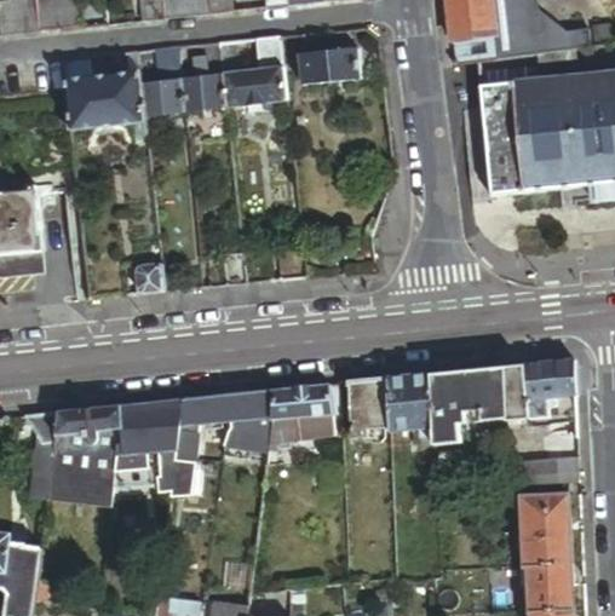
[(0,34),(35,29),(32,0),(0,0),(0,34)]
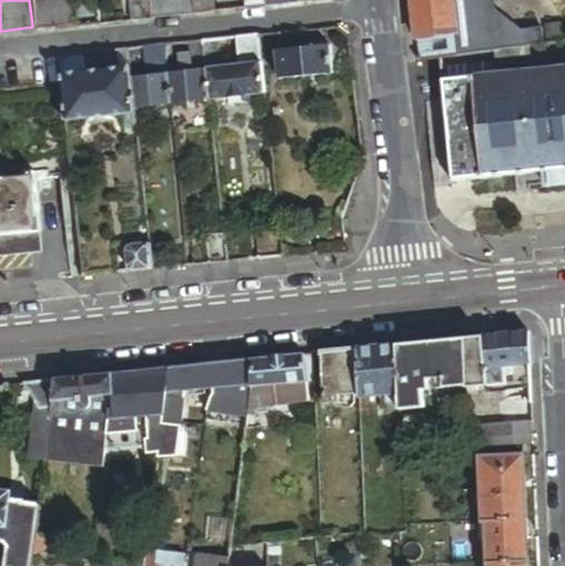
[(29,0),(32,27),(66,23),(62,0),(29,0)]
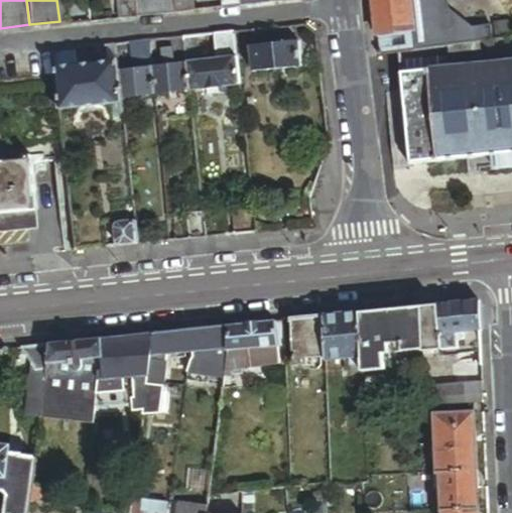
[(113,0),(116,15),(133,13),(132,0),(113,0)]
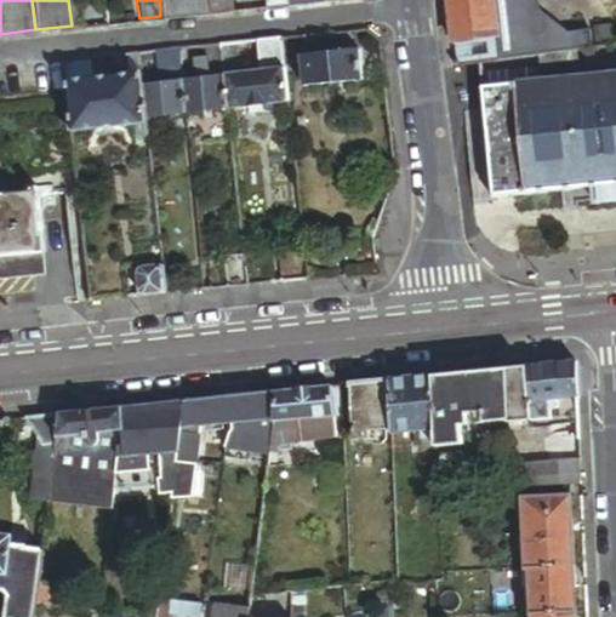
[(160,16),(209,11),(206,0),(159,0),(160,16)]
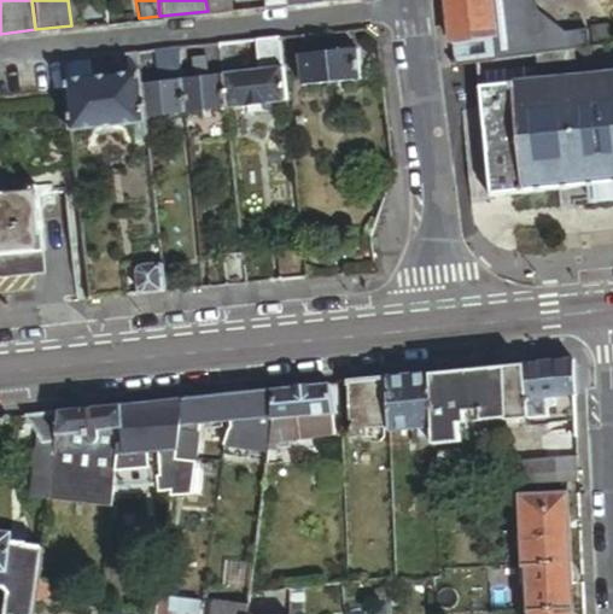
[(205,0),(208,11),(228,9),(227,0),(205,0)]
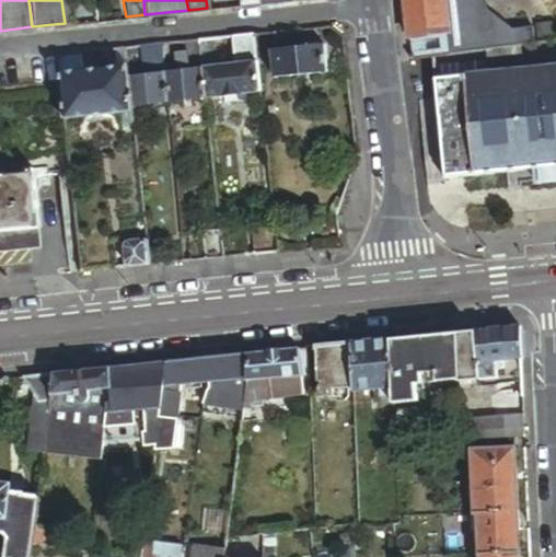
[(401,0),(406,34),(447,30),(442,0),(401,0)]
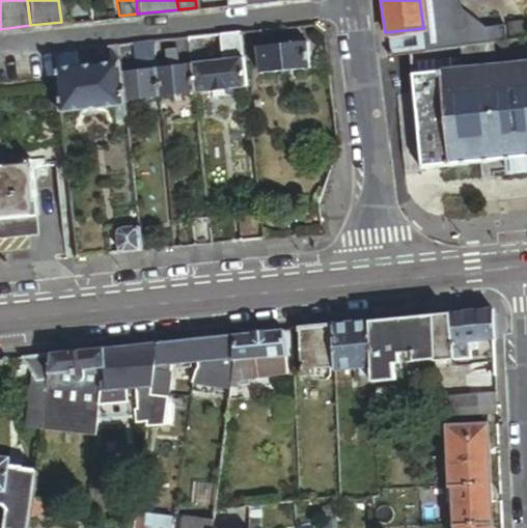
[(419,0),(423,28),(385,32),(387,54),(454,46),(491,40),(502,39),(500,24),(481,26),(456,7),(455,0),(419,0)]
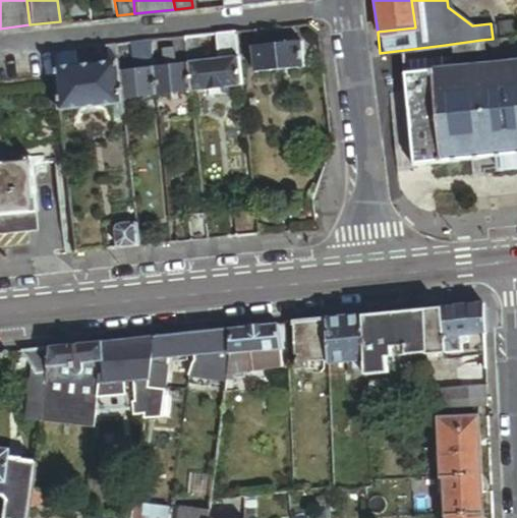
[(235,46),(233,30),(214,32),(216,49),(235,46)]
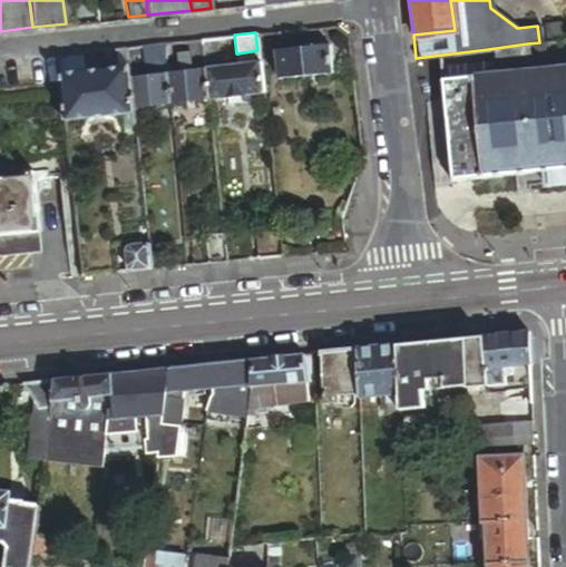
[(203,66),(201,38),(187,39),(188,50),(176,51),(178,69),(172,70),(171,62),(165,62),(165,70),(168,100),(206,97),(203,66)]
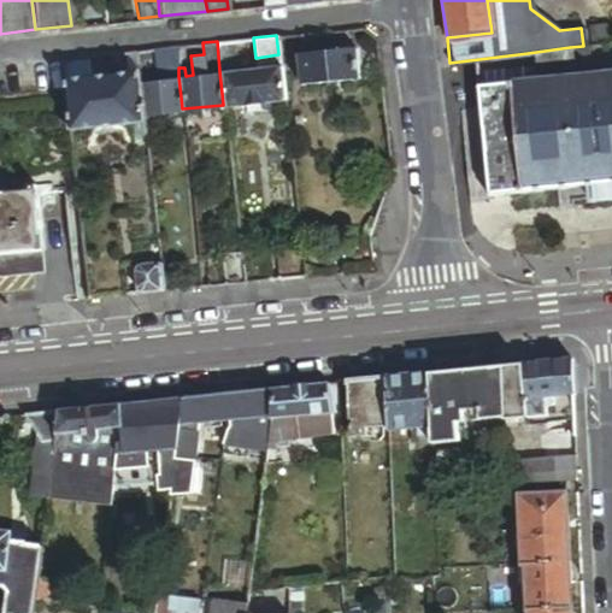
[(178,76),(178,68),(176,45),(157,47),(160,78),(178,76)]
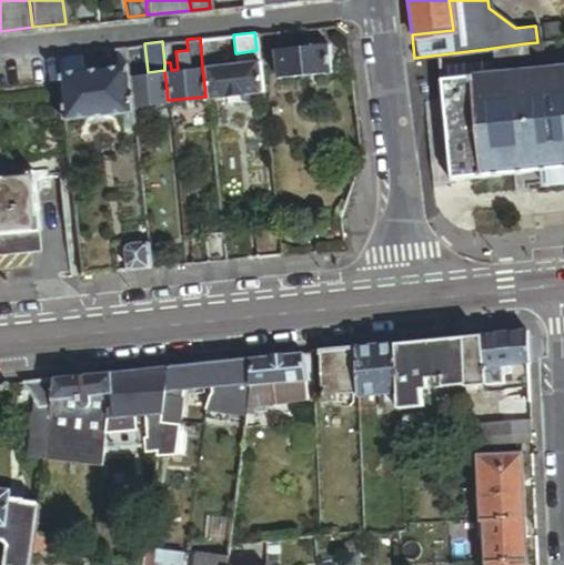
[(325,43),(271,49),(274,77),(329,71),(325,43)]
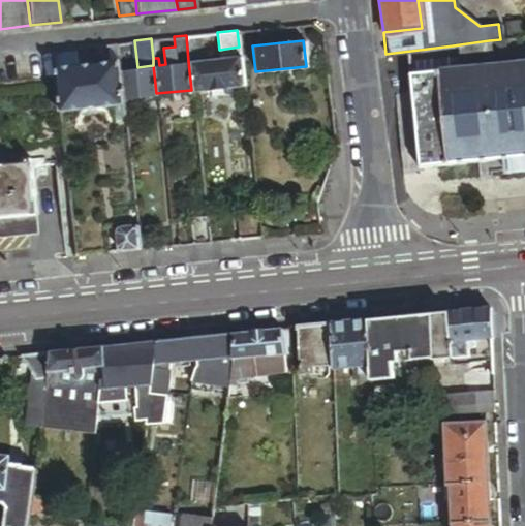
[(489,40),(453,45),(454,56),(455,66),(491,62),(489,40)]
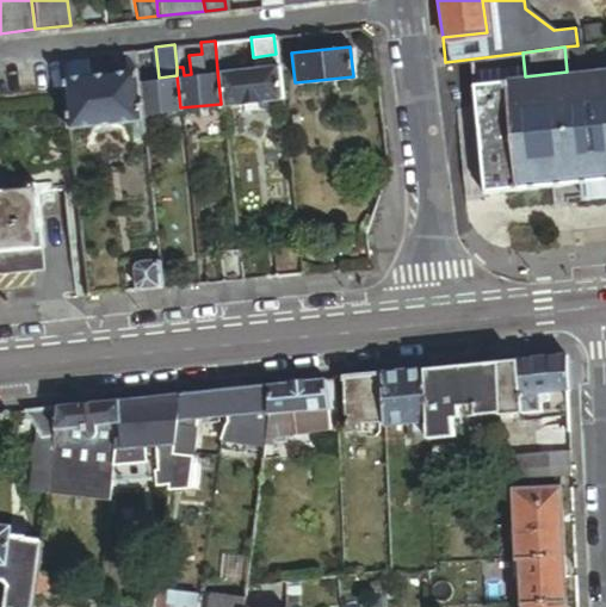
[(136,62),(135,49),(113,51),(116,70),(128,69),(128,62),(136,62)]
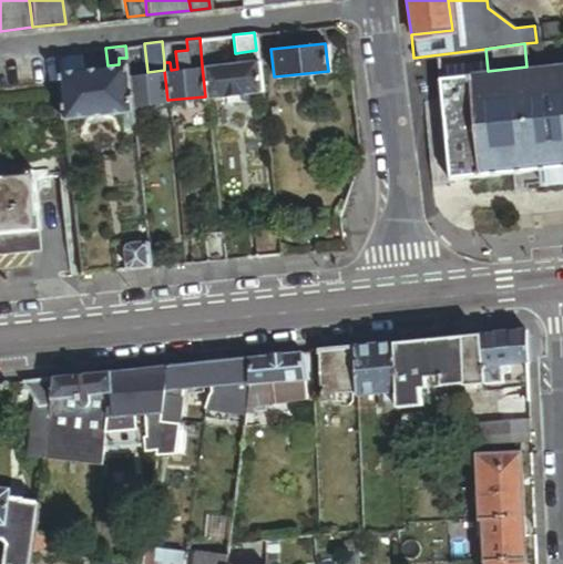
[(128,74),(126,58),(119,58),(119,64),(108,65),(57,70),(62,116),(132,109),(131,104),(128,74)]
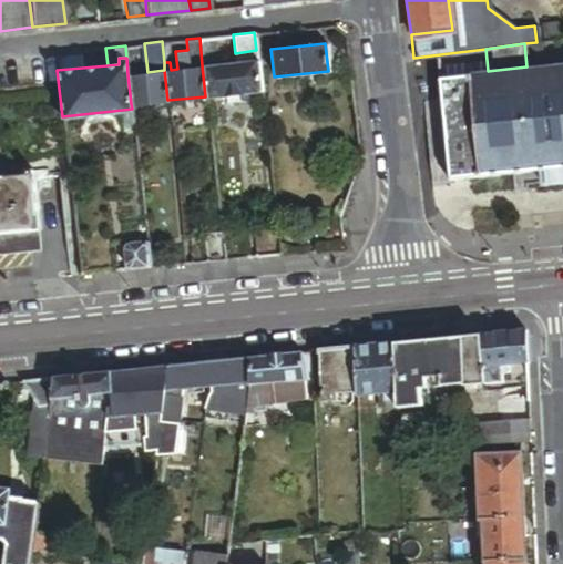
[(260,91),(257,60),(202,65),(205,96),(226,94),(236,93),(260,91)]
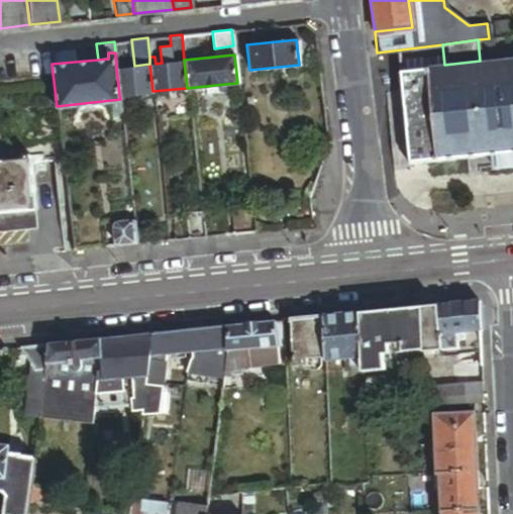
[(512,57),(480,61),(444,65),(443,55),(398,59),(399,69),(397,69),(406,162),(407,162),(418,161),(430,160),(463,156),(464,157),(512,150),(512,57)]
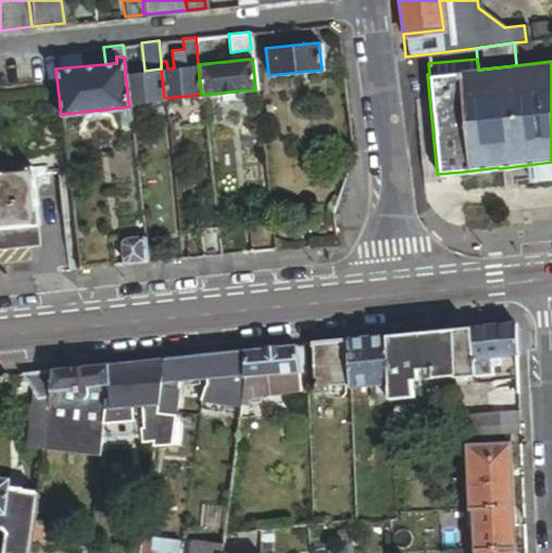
[(164,98),(161,68),(145,71),(125,73),(128,102),(164,98)]
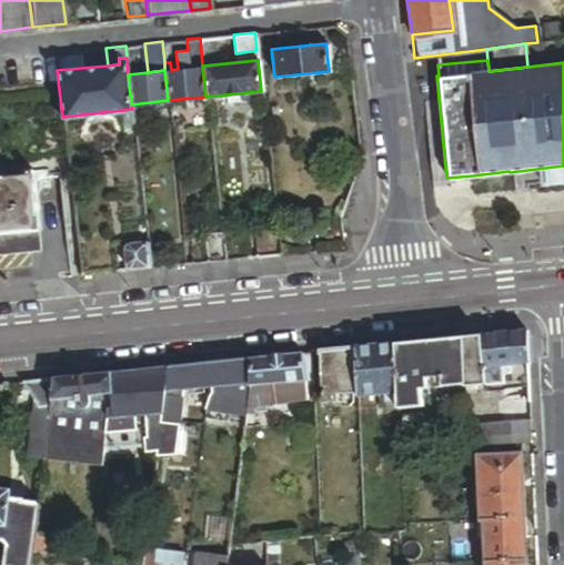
[(46,167),(24,169),(26,173),(31,172),(33,187),(48,185),(46,167)]
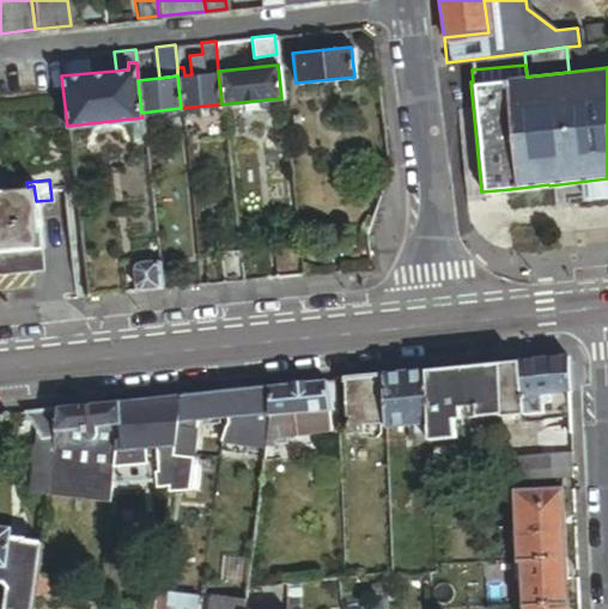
[(551,203),(549,186),(548,184),(510,189),(510,195),(512,196),(535,194),(539,194),(542,198),(542,205),(551,203)]
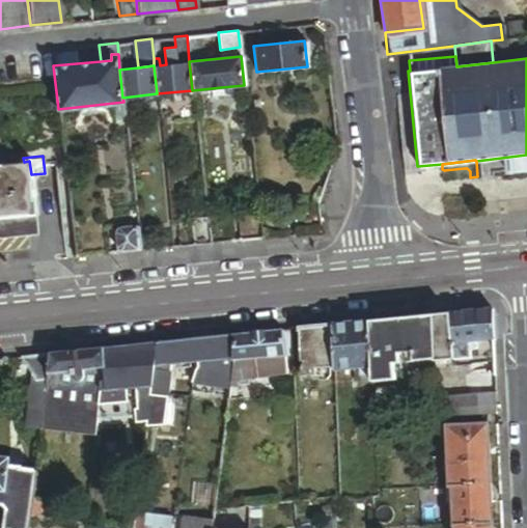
[(0,217),(12,216),(35,213),(31,174),(29,161),(24,162),(0,164),(0,217)]
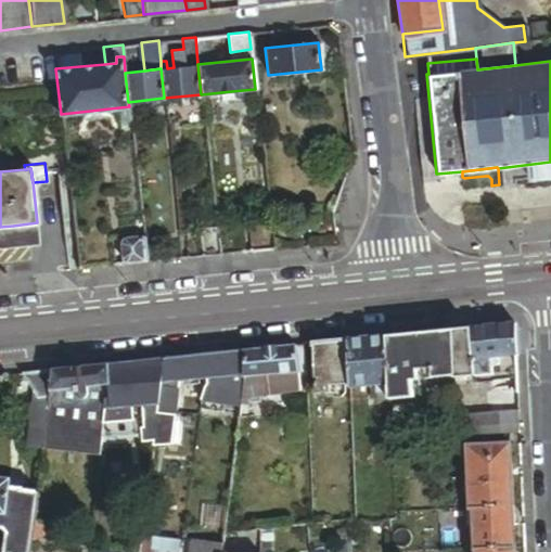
[(247,225),(250,249),(271,247),(269,222),(247,225)]
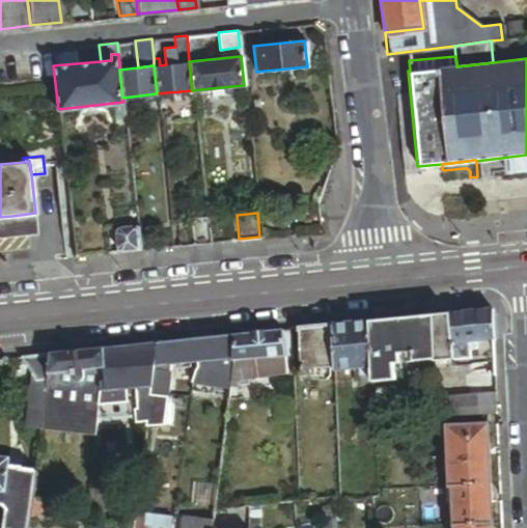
[(190,244),(207,242),(204,214),(188,216),(190,244)]
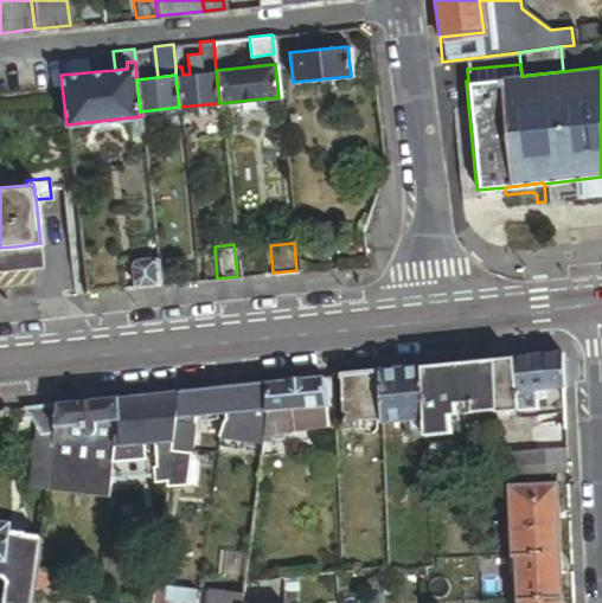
[(14,247),(0,248),(0,268),(11,267),(17,260),(14,247)]
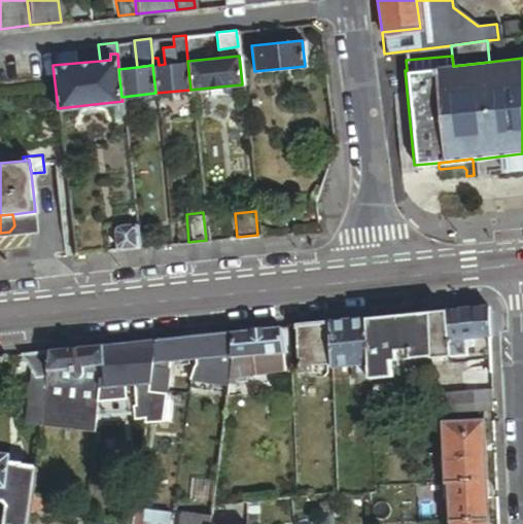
[(117,249),(137,247),(135,224),(115,226),(112,231),(113,246),(117,249)]
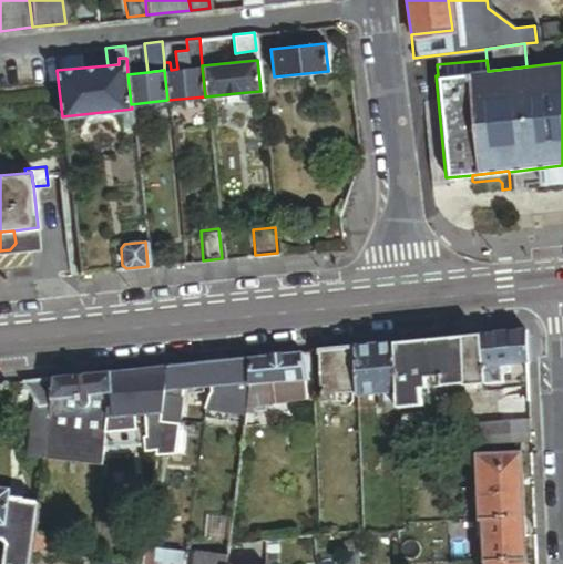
[(476,332),(480,363),(505,360),(524,359),(522,328),(476,332)]
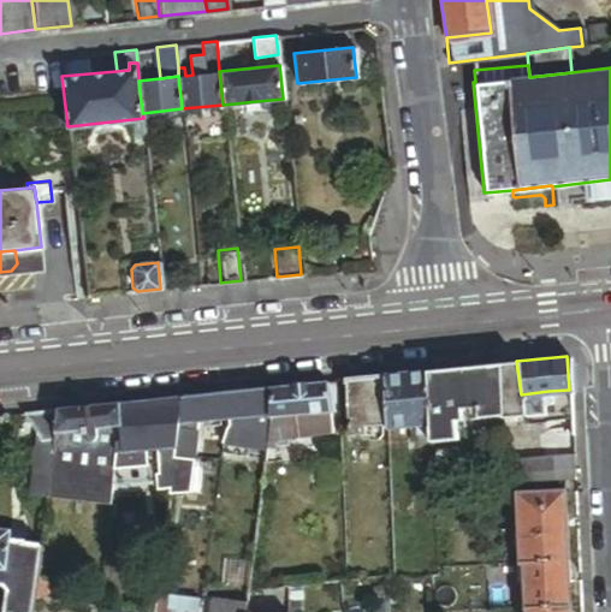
[(502,411),(502,421),(523,420),(521,394),(516,361),(499,363),(502,411)]
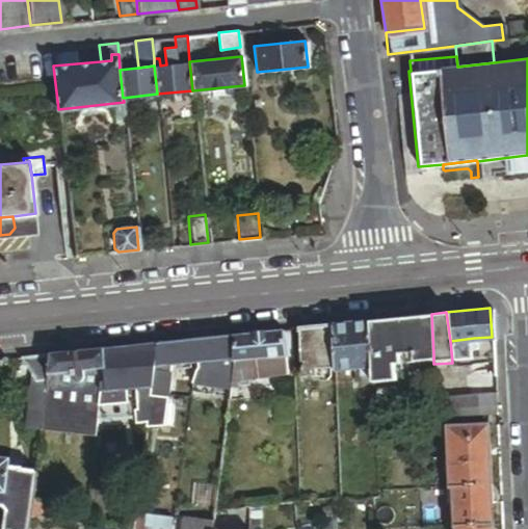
[(410,359),(433,355),(431,314),(367,320),(369,363),(371,363),(390,361),(389,351),(407,349),(410,359)]
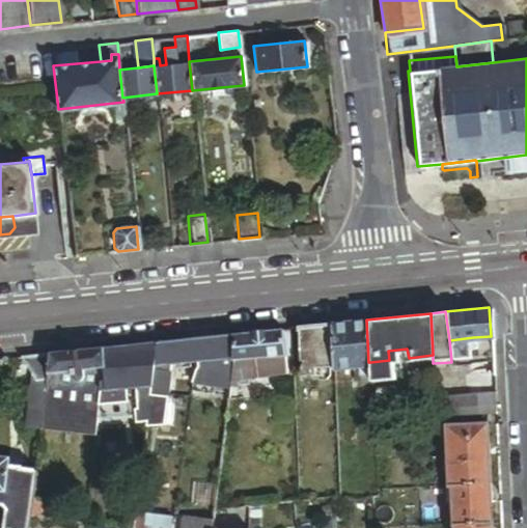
[(330,323),(332,365),(332,367),(358,364),(368,362),(366,320),(330,323)]
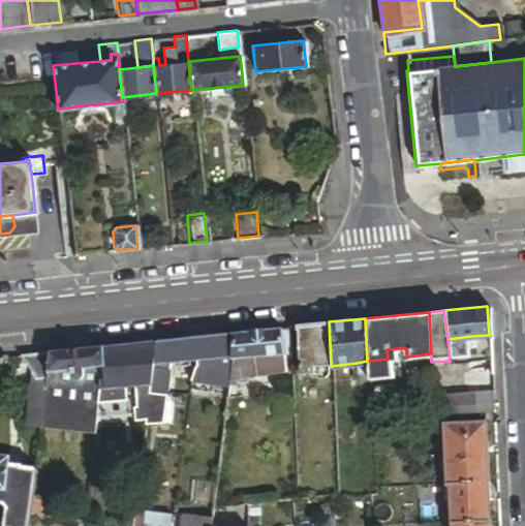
[(312,364),(331,364),(329,321),(297,326),(299,372),(312,372),(312,364)]
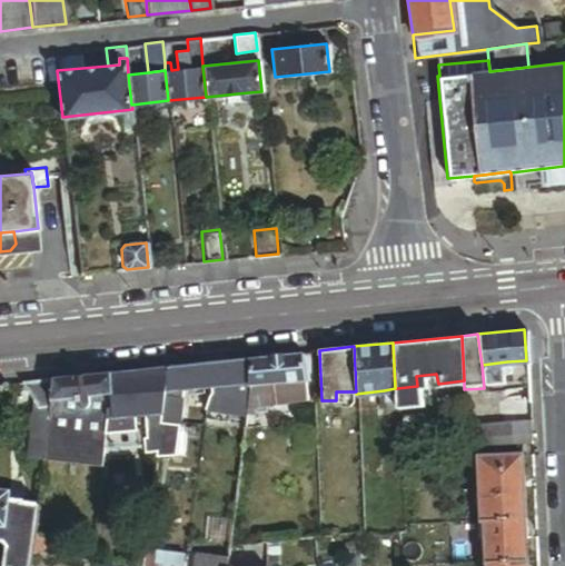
[(301,378),(310,377),(309,350),(300,351),(301,378)]
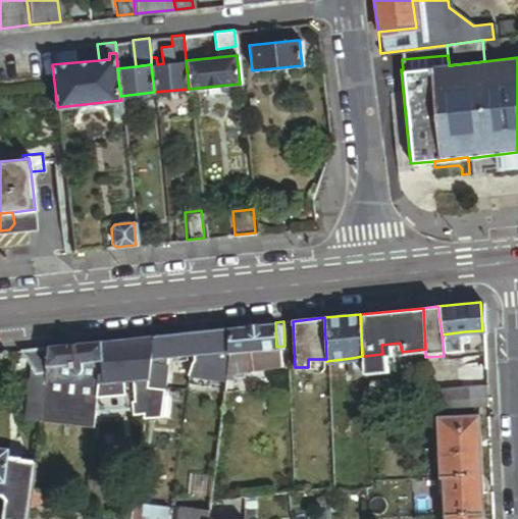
[(226,349),(226,352),(228,351),(276,347),(275,322),(229,327),(226,349)]
